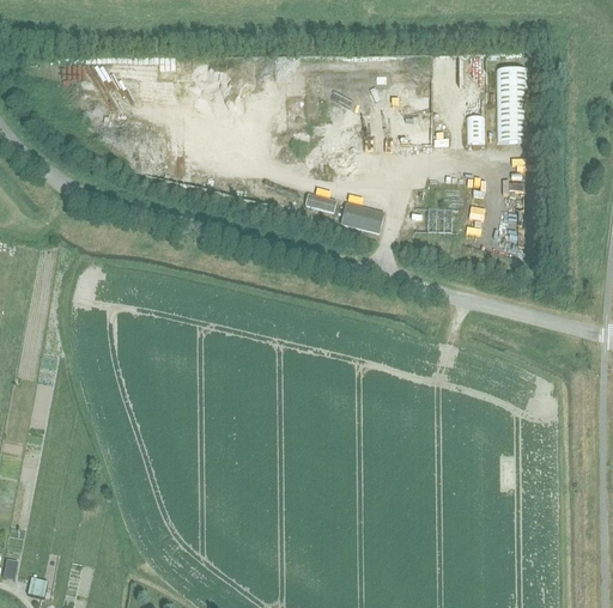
[(496,68),(497,141),(530,140),(529,68),(496,68)]
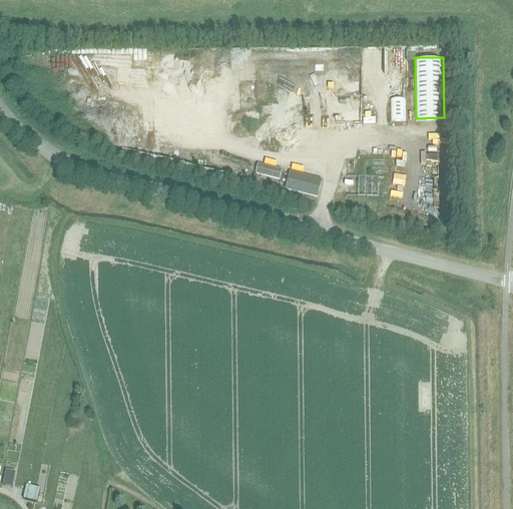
[(265,59),(268,83),(280,81),(278,58),(265,59)]
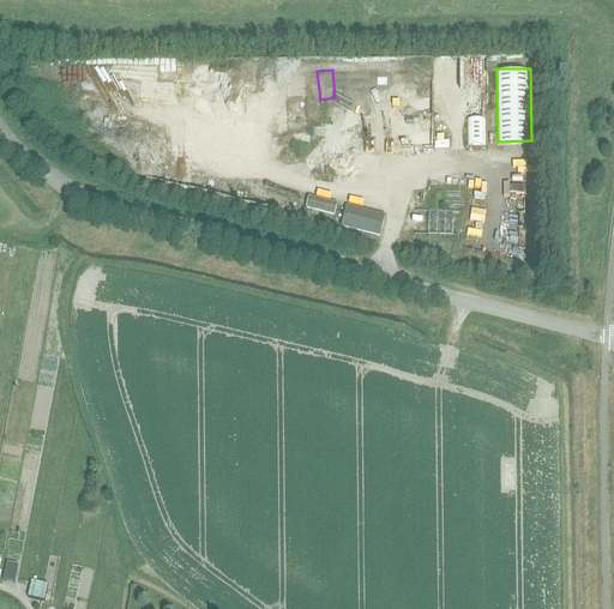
[(467,115),(468,142),(486,142),(486,115),(467,115)]
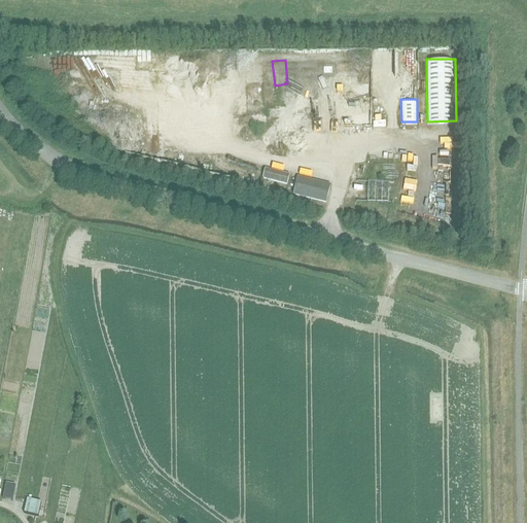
[(266,166),(262,175),(287,181),(289,172),(266,166)]
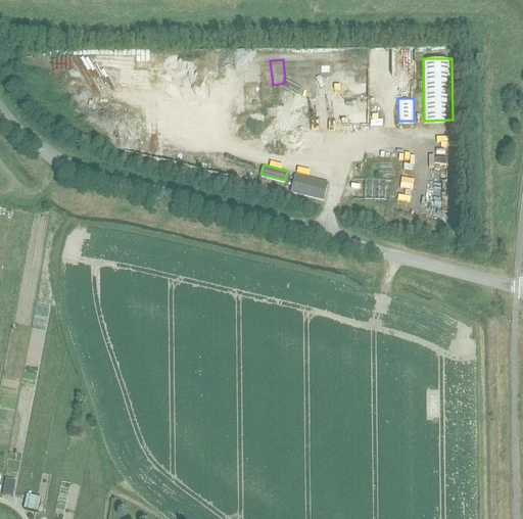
[(296,173),(291,189),(324,197),(328,181),(296,173)]
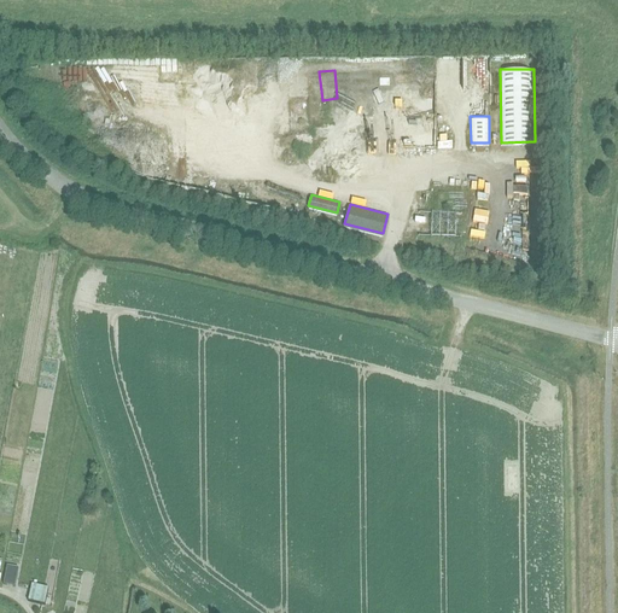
[(436,229),(460,231),(461,206),(437,205),(436,229)]
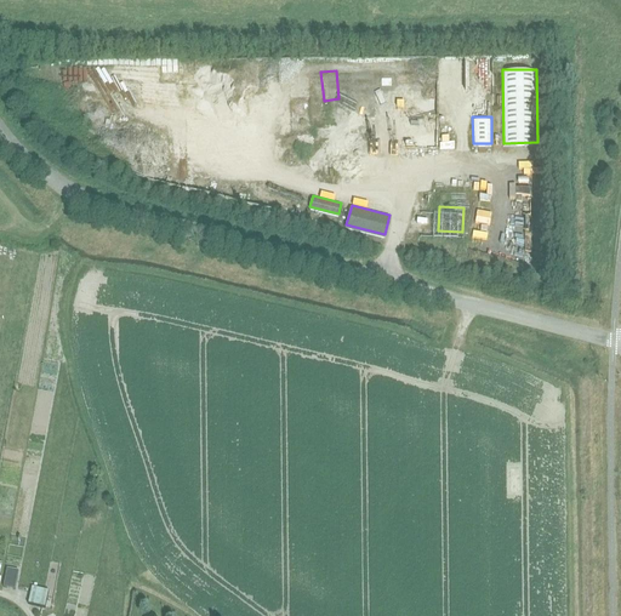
[(7,564),(4,582),(15,585),(18,565),(7,564)]
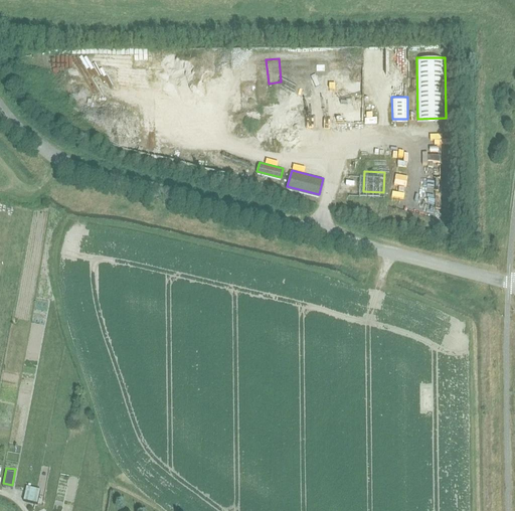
[(40,487),(26,484),(23,498),(37,501),(40,487)]
